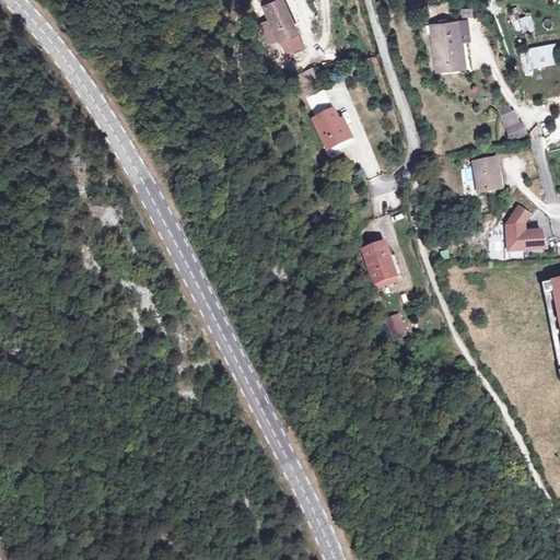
[(283,0),(260,0),(287,53),(305,43),(283,0)]
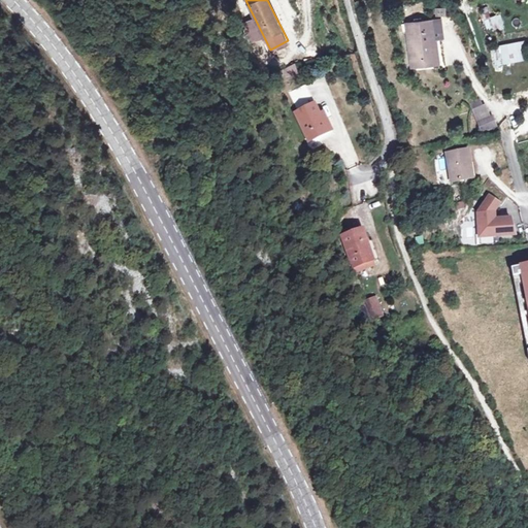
[(484,30),(499,29),(499,19),(493,19),(492,8),(483,8),(484,30)]
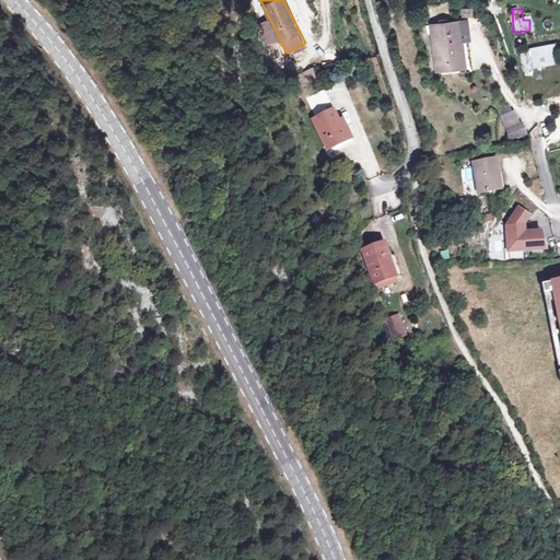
[(455,33),(462,33),(461,22),(432,25),(436,71),(459,69),(455,33)]
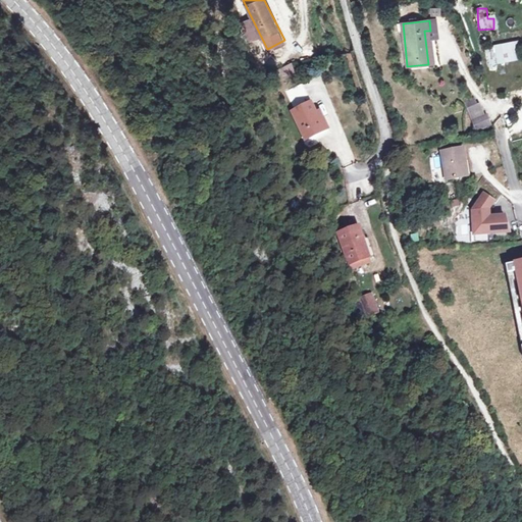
[(433,63),(430,31),(424,31),(428,64),(433,63)]
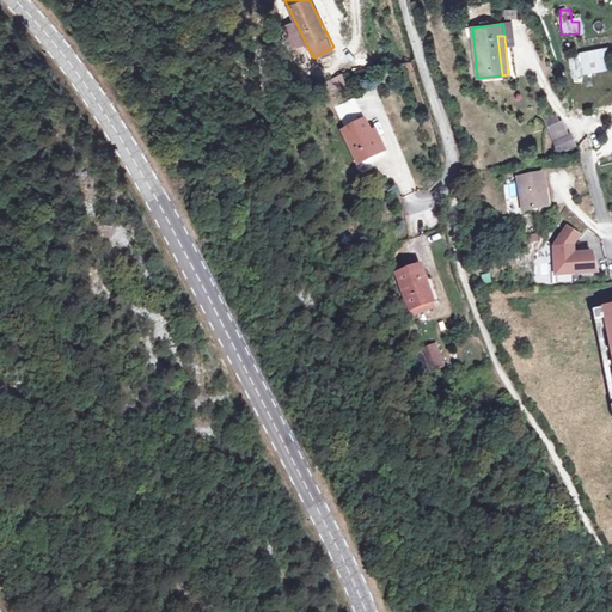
[(567,55),(571,79),(611,69),(611,67),(609,48),(567,55)]
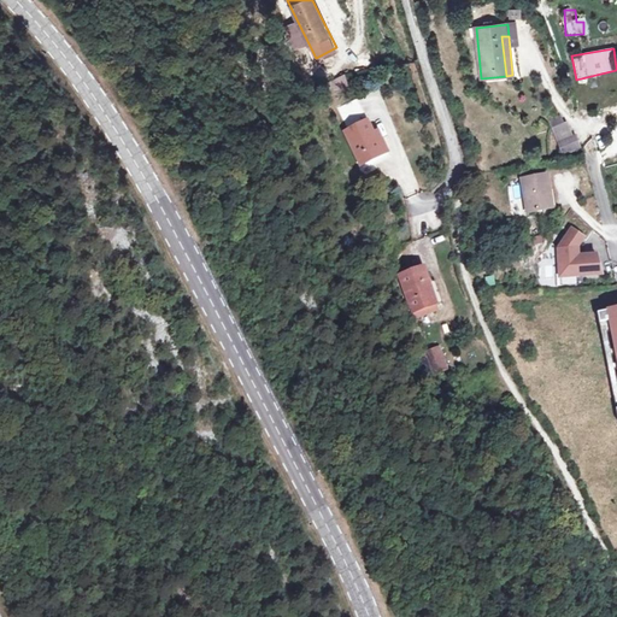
[(329,80),(334,94),(348,89),(345,76),(329,80)]
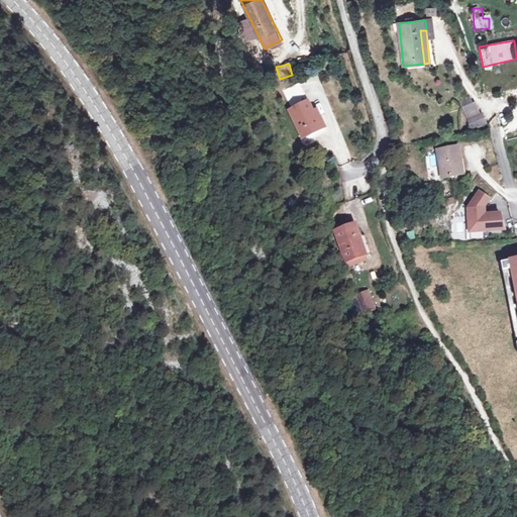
[(301,133),(311,128),(320,124),(313,107),(308,97),(289,106),(301,133)]
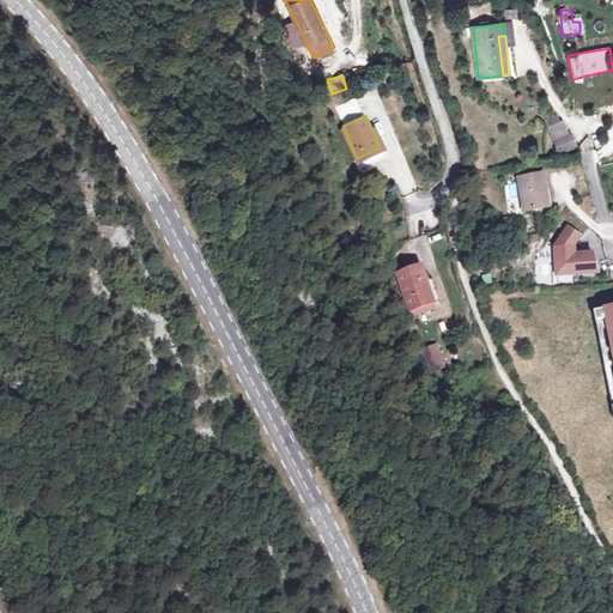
[(562,115),(545,121),(559,156),(575,149),(562,115)]
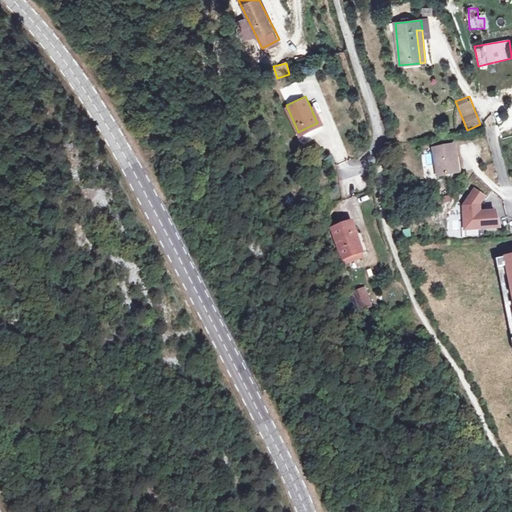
[(317,123),(308,127),(311,132),(324,126),(315,104),(310,106),(317,123)]
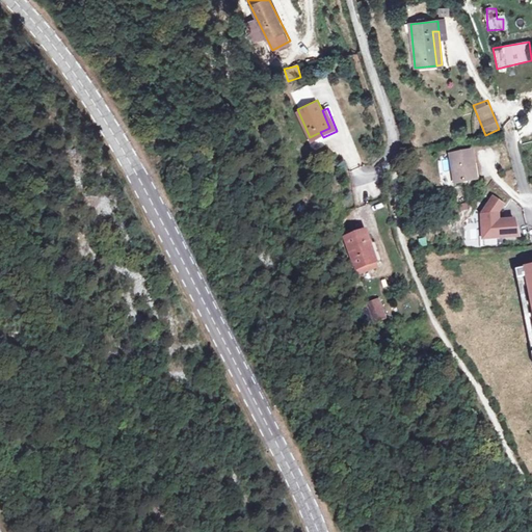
[(473,151),(451,154),(455,182),(477,178),(473,151)]
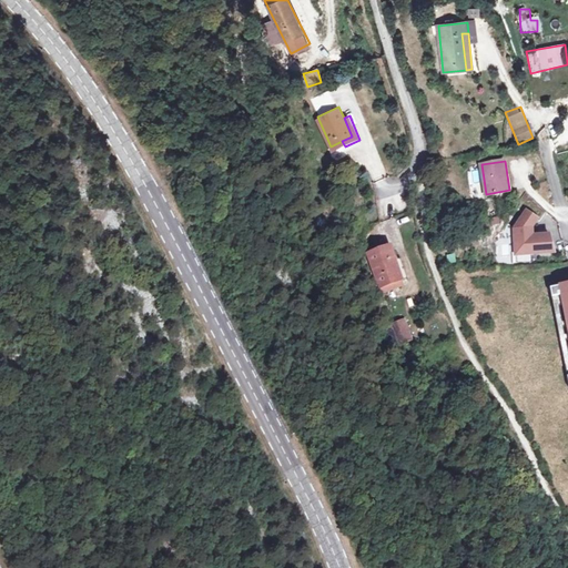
[(545,212),(525,193),(518,202),(519,203),(515,210),(524,214),(514,227),(515,253),(553,252),(548,234),(530,235),(530,227),(536,220),(538,221),(545,212)]
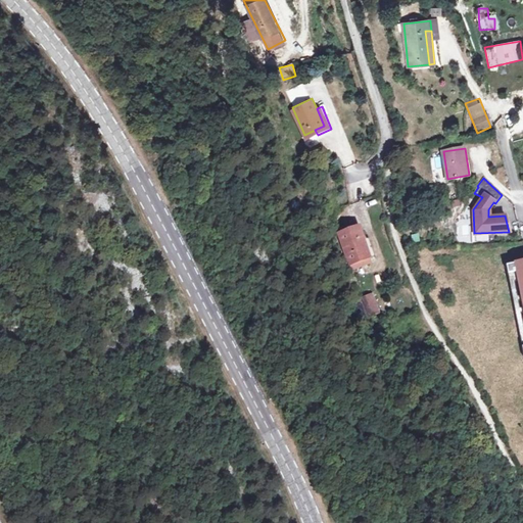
[(365,228),(346,235),(358,265),(377,257),(370,240),(370,239),(365,228)]
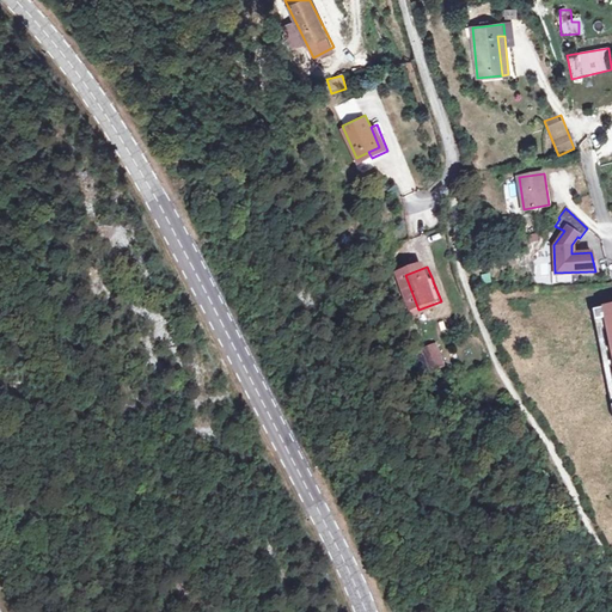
[(439,277),(433,280),(433,281),(441,301),(418,310),(421,314),(448,303),(439,277)]
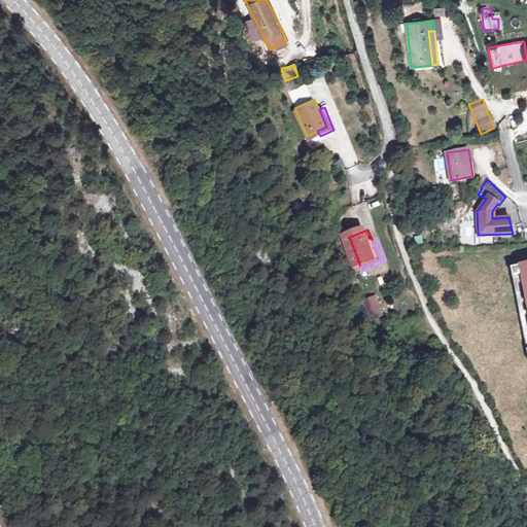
[(526,264),(511,268),(526,348),(526,264)]
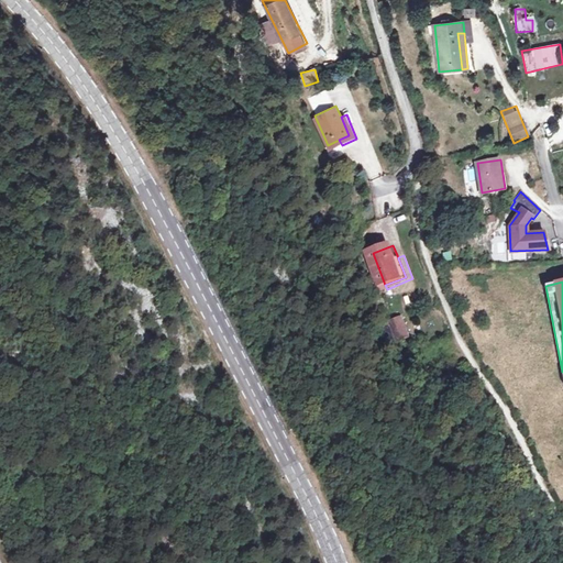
[(409,319),(399,322),(407,342),(417,339),(409,319)]
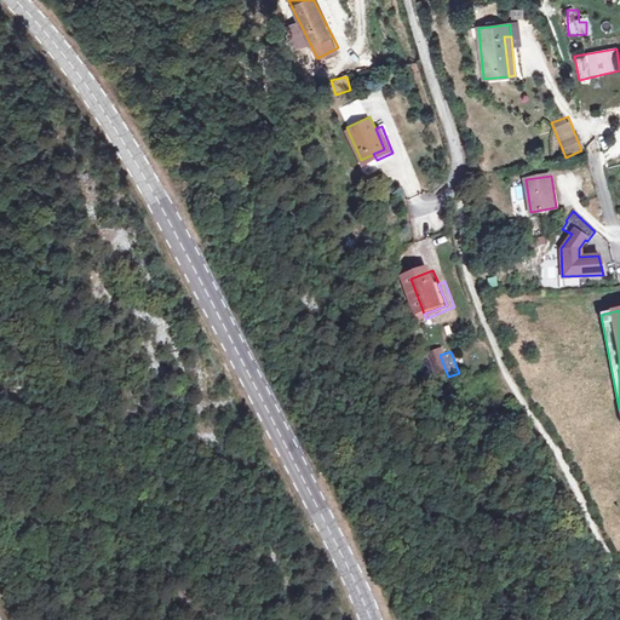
All buildings are outlined.
